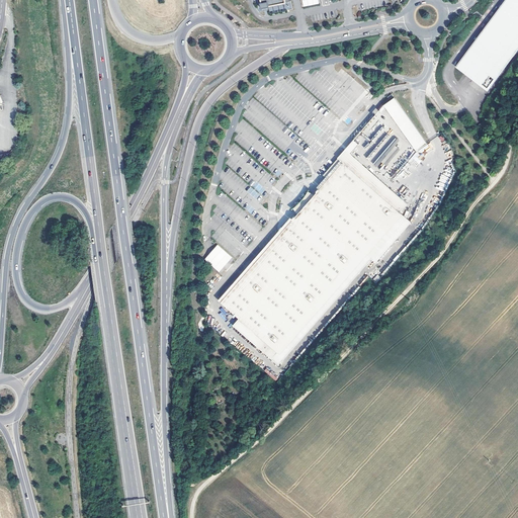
[(284,0),(260,0),(262,5),(261,6),(262,10),(269,9),(269,8),(285,5),(284,0)]
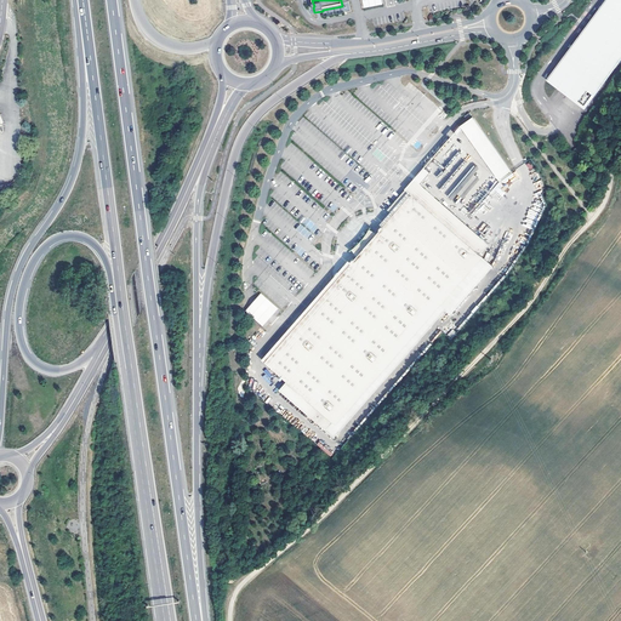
[(620,0),(604,0),(547,79),(567,93),(571,87),(591,101),(620,60),(620,0)]
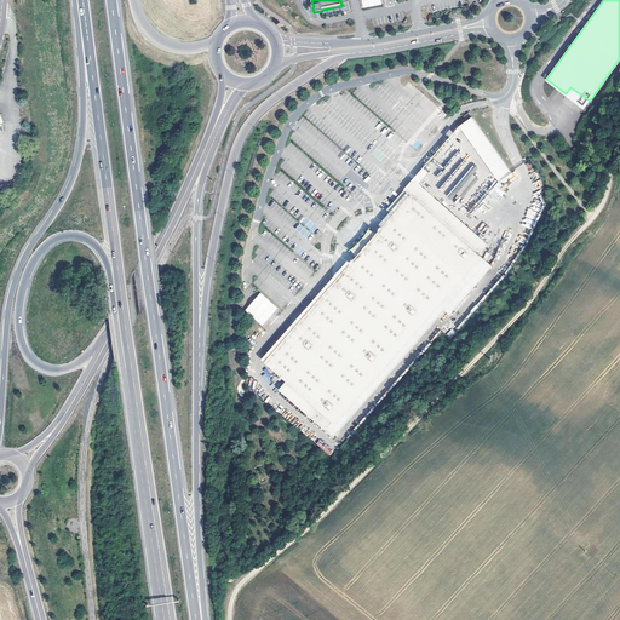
[(570,87),(566,93),(585,108),(590,101),(570,87)]
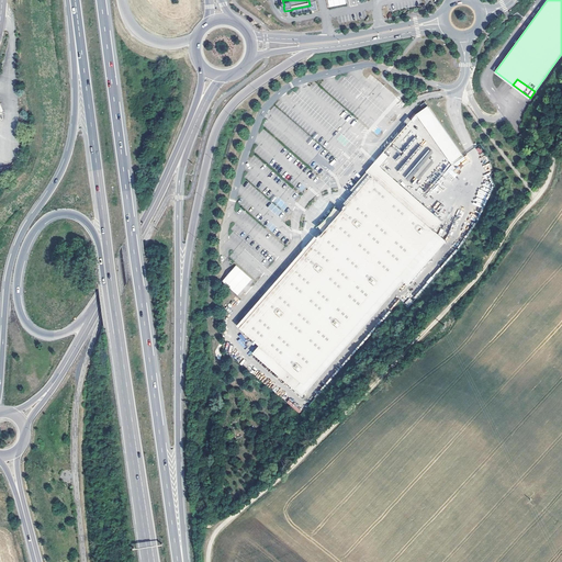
[(463,155),(428,105),(416,114),(451,164),(463,155)]
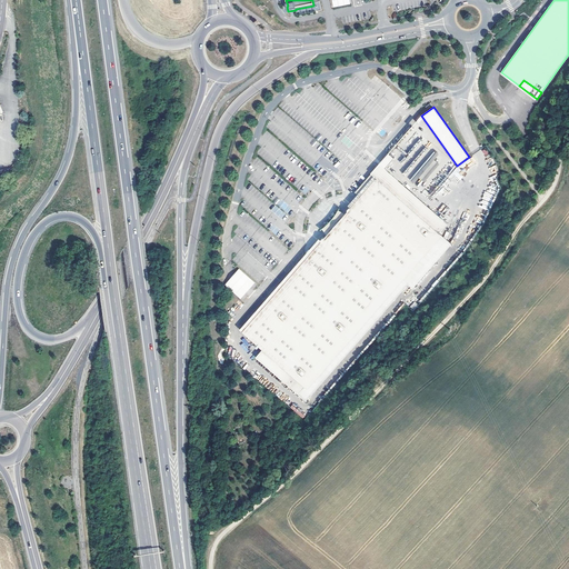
[(408,160),(399,170),(413,183),(418,179),(425,181),(428,178),(429,176),(439,165),(435,160),(438,153),(435,150),(429,148),(422,142),(420,145),(416,143),(420,147),(417,150),(419,152),(416,161),(415,162),(412,161),(411,163),(408,160)]
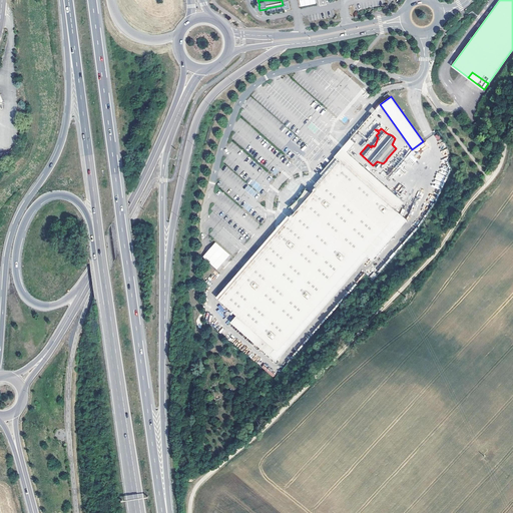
[(350,138),(342,147),(348,151),(355,142),(350,138)]
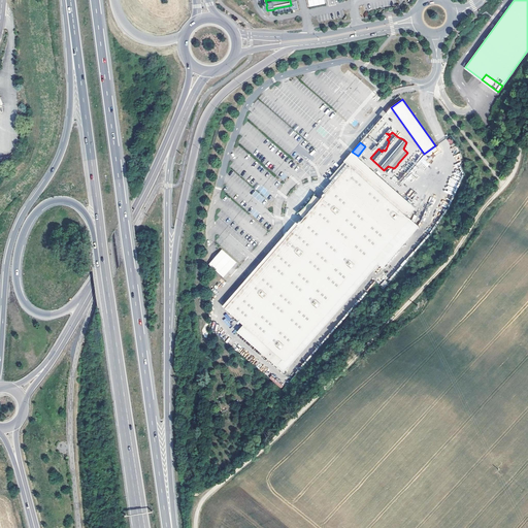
[(399,208),(380,191),(361,174),(368,166),(358,156),(352,152),(344,160),(350,164),(334,182),(321,198),(319,200),(316,199),(312,197),(311,198),(311,199),(310,200),(309,201),(308,203),(307,204),(306,204),(305,206),(304,207),(303,208),(302,209),(301,209),(304,212),(305,216),(304,218),(225,307),(243,324),(237,331),(277,365),(407,216),(416,207),(407,199),(399,208)]
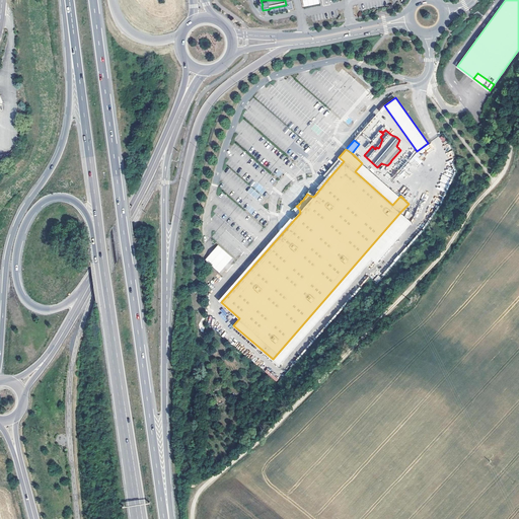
[(344,161),(339,157),(324,174),(328,178),(344,161)]
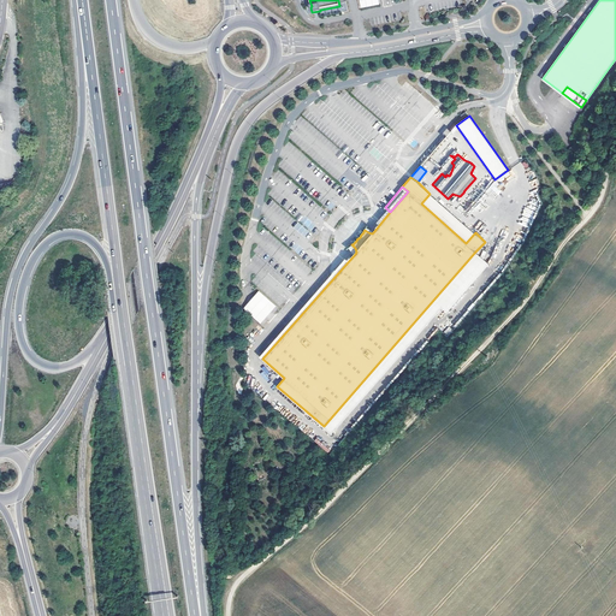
[(451,212),(430,194),(421,203),(443,223),(445,219),(451,212)]
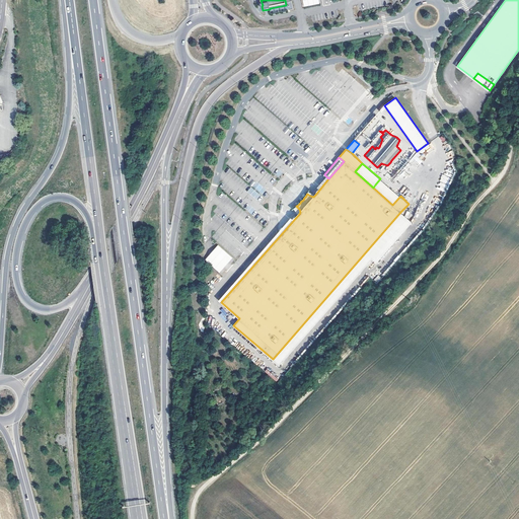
[(263,188),(257,183),(253,188),(260,192),(263,188)]
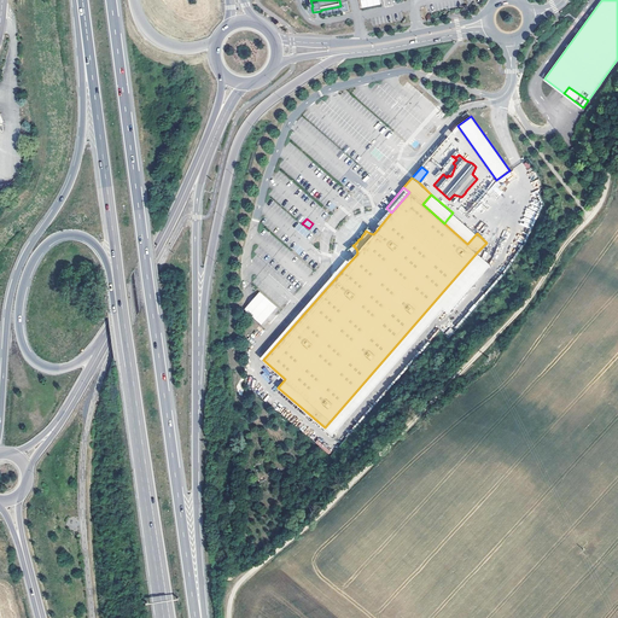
[(482,221),(476,228),(482,234),(488,227),(482,221)]
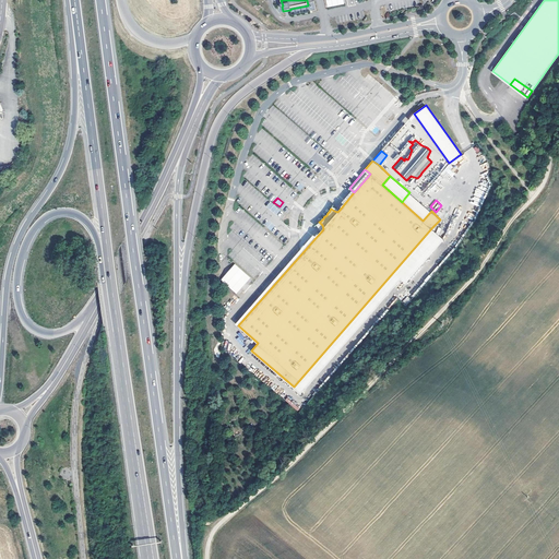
[(271,202),(266,206),(273,212),(276,207),(271,202)]
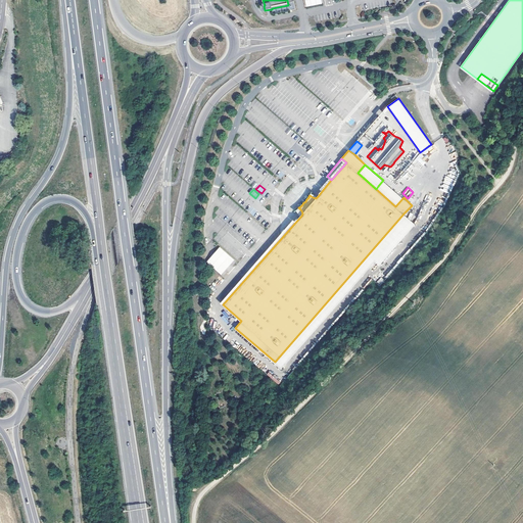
[(415,224),(403,214),(275,362),(281,368),(375,260),(380,265),(415,224)]
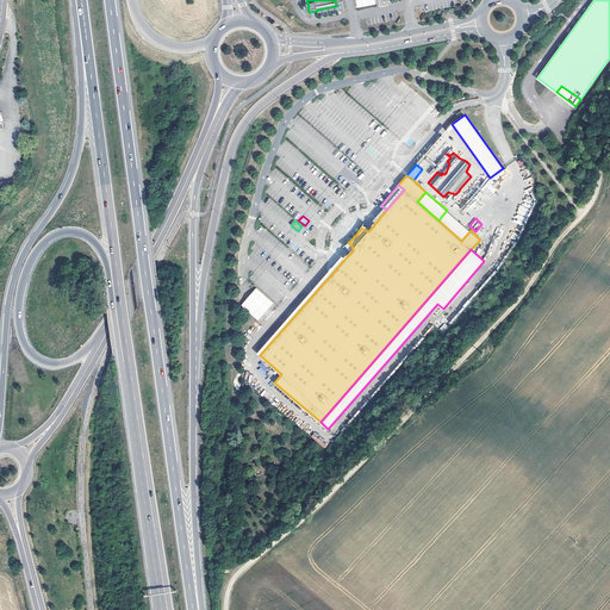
[(313,435),(311,437),(324,448),(327,446),(313,435)]
